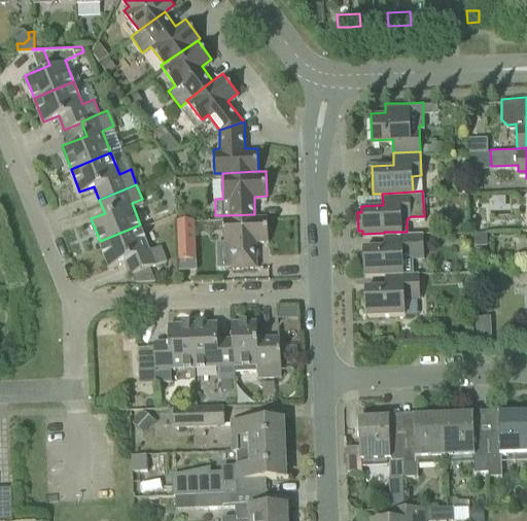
[(267,214),(254,214),(222,215),(223,240),(231,240),(232,266),(256,265),(255,239),(268,239),(267,214)]
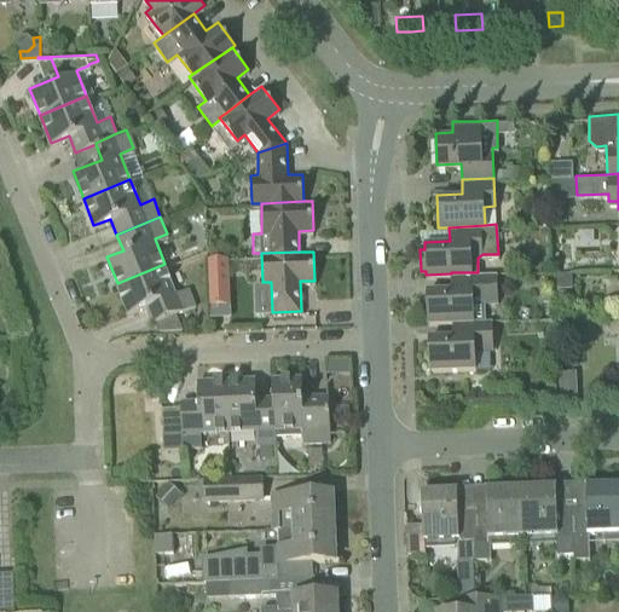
[(230,254),(209,254),(210,301),(231,300),(230,254)]
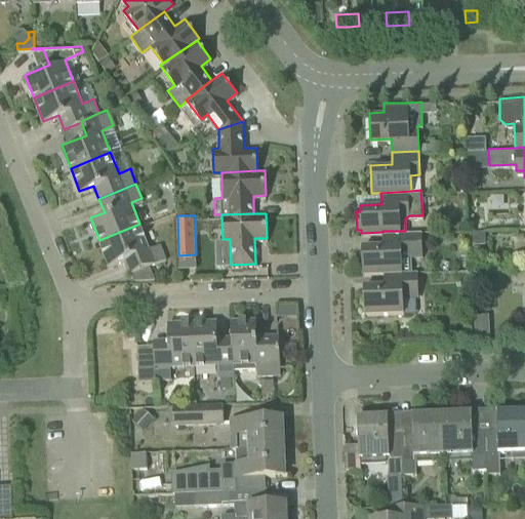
[(148,245),(139,224),(99,240),(109,264),(124,257),(129,271),(165,256),(159,241),(148,245)]
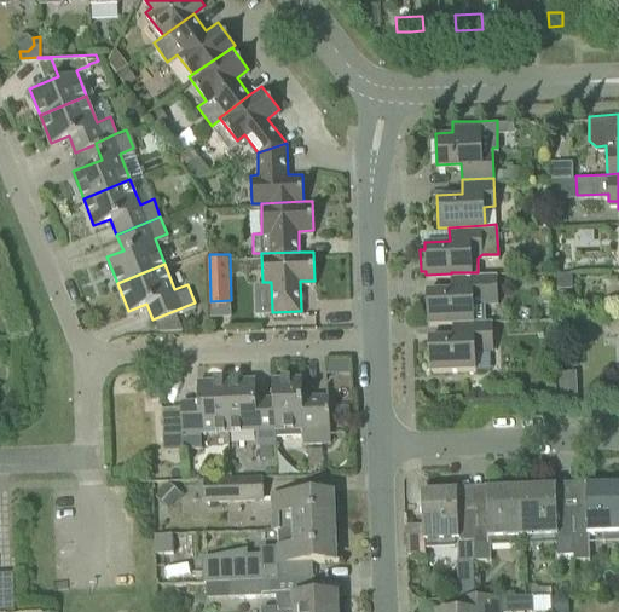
[(451,272),(451,273),(451,288),(426,289),(427,321),(452,321),(452,319),(474,318),(474,317),(485,317),(484,299),(497,299),(497,270),(478,271),(478,272),(451,272)]
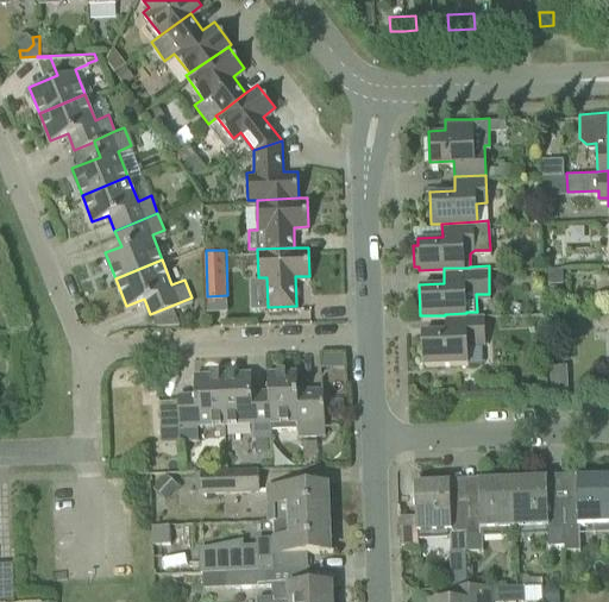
[(477,312),(466,312),(466,313),(445,314),(445,315),(446,328),(421,330),(422,362),(468,359),(468,342),(485,340),(484,312),(477,312)]
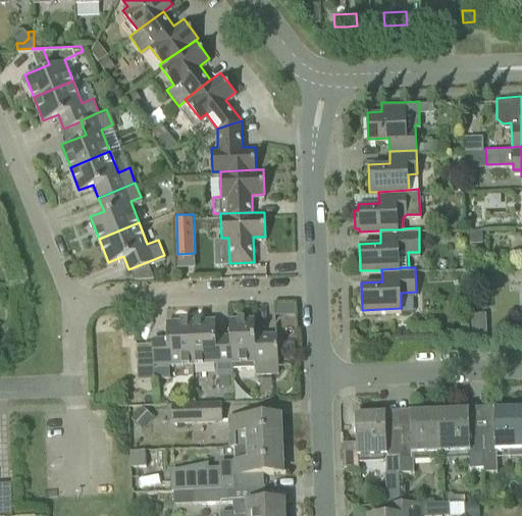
[(294,300),(284,301),(284,312),(294,311),(294,300)]
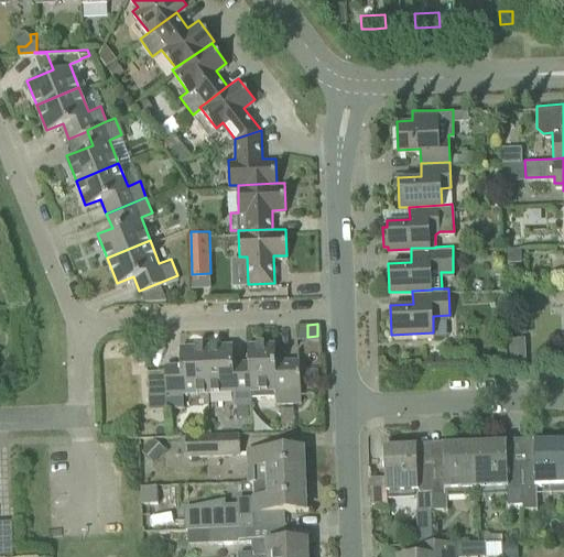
[(250,394),(274,393),(274,400),(293,400),(301,400),(300,357),(275,358),(274,340),(247,341),(248,364),(250,394)]
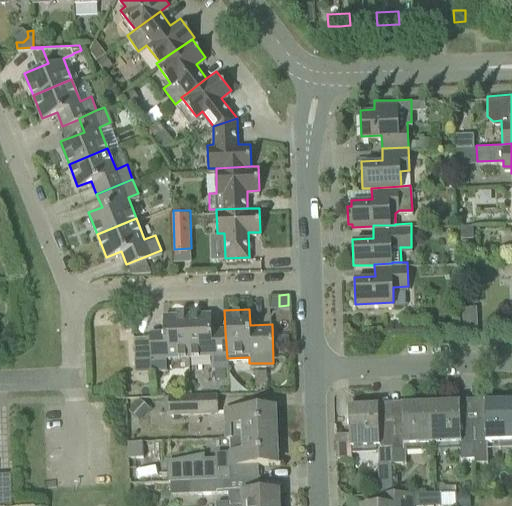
[(227,358),(225,331),(212,331),(211,311),(187,312),(189,354),(210,353),(210,365),(227,364),(227,358)]
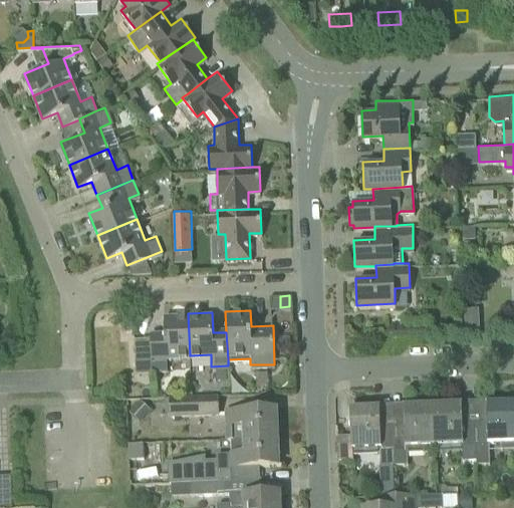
[(167,356),(190,355),(188,313),(164,314),(165,340),(152,341),(151,330),(150,330),(150,335),(134,336),(136,369),(167,368),(167,356)]
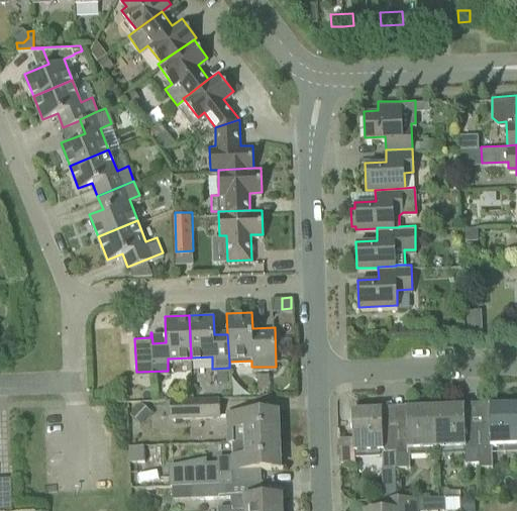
[(173,414),(219,412),(218,396),(171,398),(173,414)]
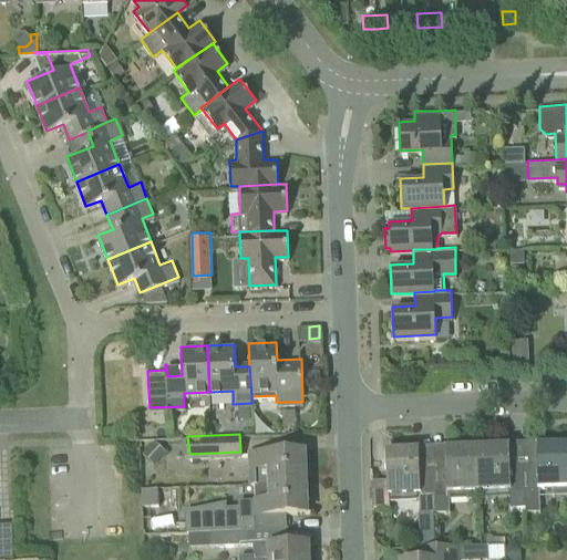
[(537,459),(523,459),(524,485),(538,485),(566,484),(566,438),(536,441),(537,459)]
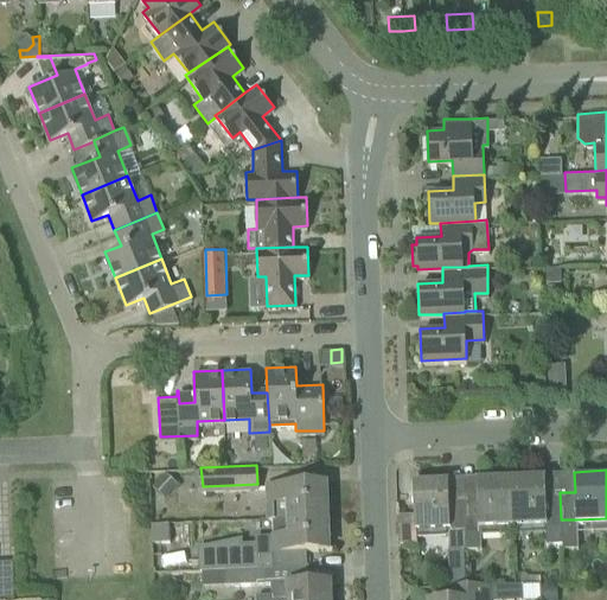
[(544,473),(511,474),(512,521),(544,519),(545,540),(561,540),(560,522),(561,522),(561,519),(560,492),(545,493),(544,473)]
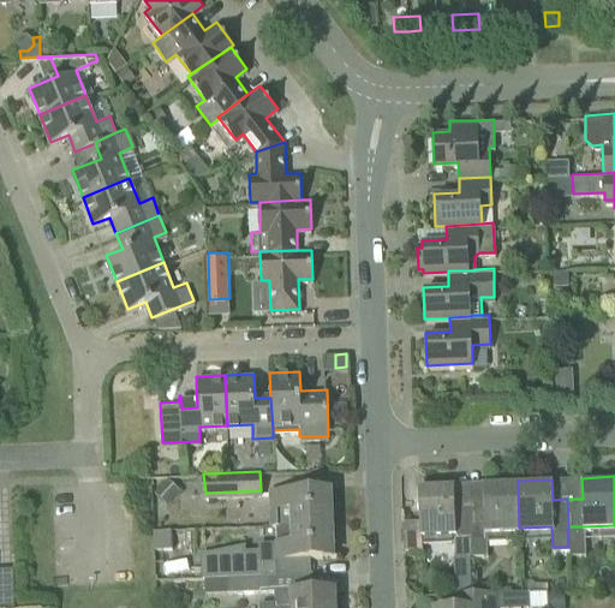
[(483,502),(469,502),(470,532),(470,553),(488,552),(488,529),(519,528),(518,481),(483,482),(483,502)]
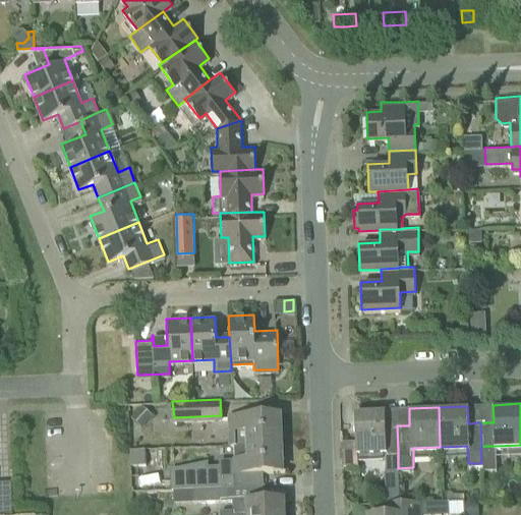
[(280,440),(279,408),(278,408),(279,411),(229,413),(229,426),(230,443),(235,443),(235,442),(246,442),(280,440)]
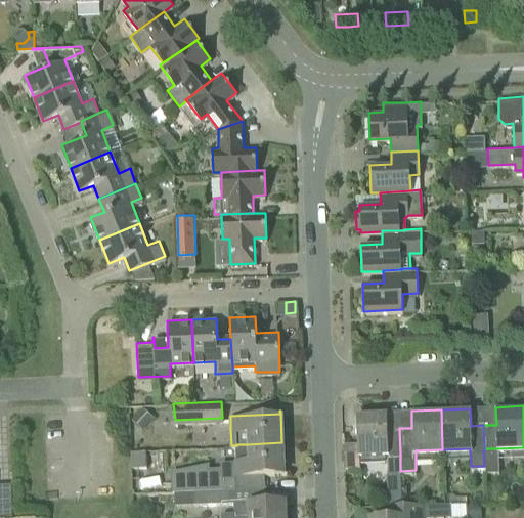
[(357,441),(344,442),(345,466),(359,466),(358,452),(386,451),(386,457),(387,471),(400,471),(400,454),(399,428),(387,429),(386,412),(356,413),(357,441)]
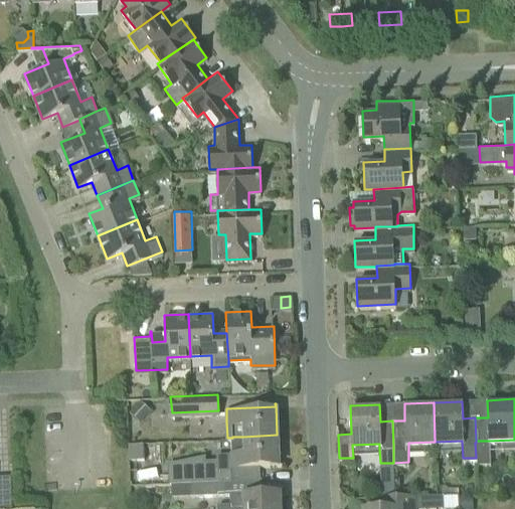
[(278,462),(277,435),(243,437),(232,437),(232,438),(232,452),(217,452),(217,459),(204,460),(204,456),(205,456),(204,455),(168,461),(168,462),(169,462),(169,480),(189,480),(189,481),(239,479),(239,478),(238,465),(278,463),(278,462)]
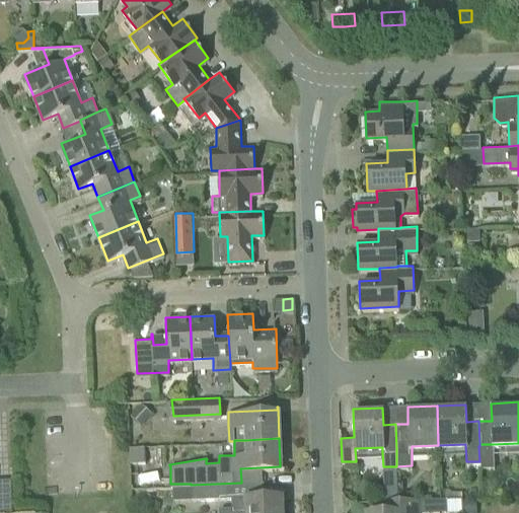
[(0,511),(9,511),(8,477),(0,475),(0,511)]
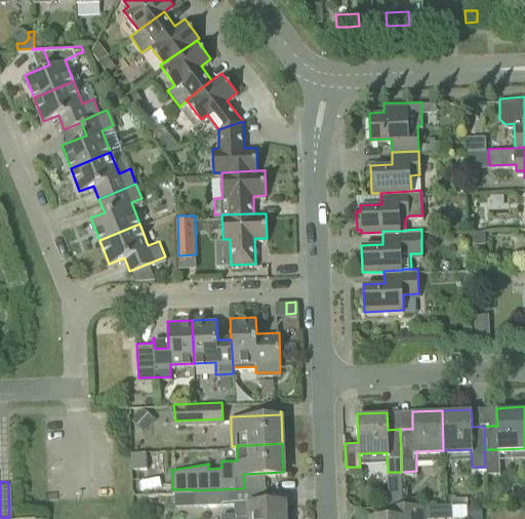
[(285,518),(285,501),(259,502),(258,500),(256,500),(255,487),(244,487),(244,488),(193,490),(194,503),(233,502),(234,512),(223,512),(221,518),(285,518)]
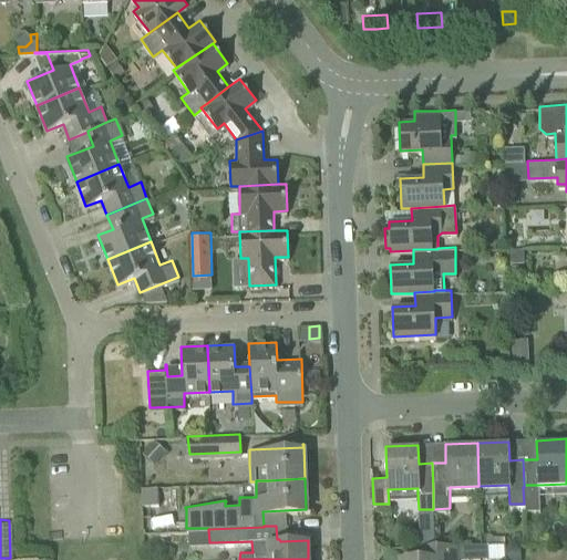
[(480,542),(460,543),(460,558),(481,557),(480,542)]
